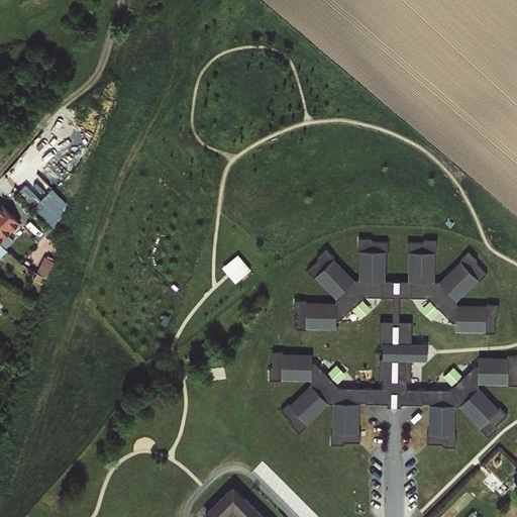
[(1,203),(0,204),(0,241),(19,222),(1,203)]
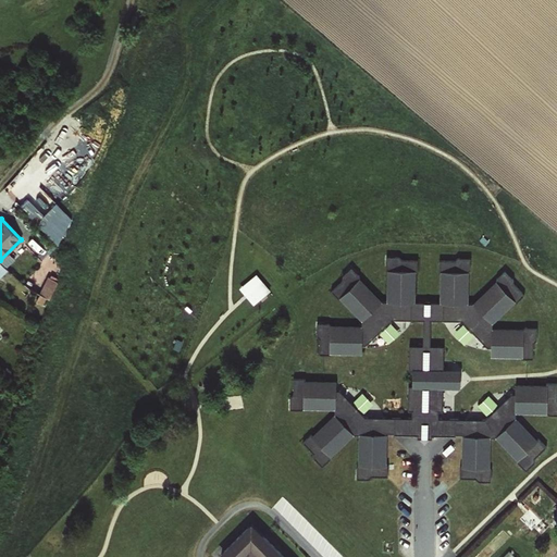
[(486,418),(473,419),(438,418),(438,411),(443,409),(443,388),(459,388),(460,370),(443,369),(443,347),(430,345),(431,320),(462,320),(487,348),(491,348),(491,357),(532,358),(534,342),(536,339),(536,327),(493,327),(493,323),(523,295),(514,284),(514,279),(505,270),(474,302),(468,302),(470,259),(460,257),(457,259),(440,260),(440,300),(417,300),(417,260),(400,259),(398,256),(386,256),(385,268),(387,270),(386,300),(381,300),(359,279),(359,275),(351,267),(342,275),(342,283),(332,291),(361,320),(361,325),(357,326),(331,324),(329,323),(317,323),(317,335),(320,338),(320,354),(330,355),(330,353),(361,353),(361,344),(366,344),(372,338),(393,319),(423,319),(422,345),(409,346),(407,409),(411,411),(411,416),(366,417),(337,386),(335,380),(294,379),(292,396),(289,397),(291,409),(334,409),(333,415),(304,442),(313,453),(312,455),(322,466),(354,435),(358,435),(357,478),(369,479),(371,475),(387,475),(386,434),(417,434),(417,438),(431,438),(431,435),(462,436),(460,477),(475,478),(478,482),(490,482),(491,469),(490,468),(490,437),(495,437),(527,469),(534,461),(534,457),(545,446),(516,418),(516,412),(556,413),(556,383),(516,384),(515,393),(511,394),(486,418)]
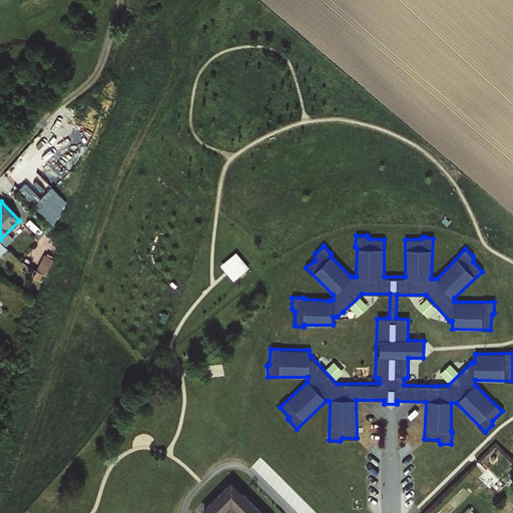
[(222,264),(235,279),(251,266),(237,250),(222,264)]
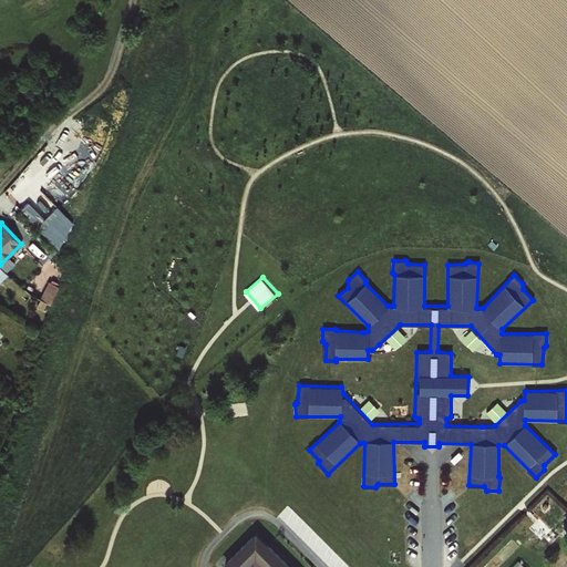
[(42,298),(53,302),(61,285),(51,280),(42,298)]
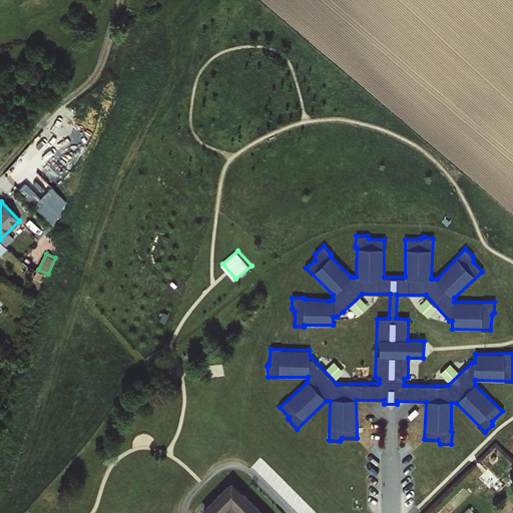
[(338,378),(344,370),(335,362),(328,370),(338,378)]
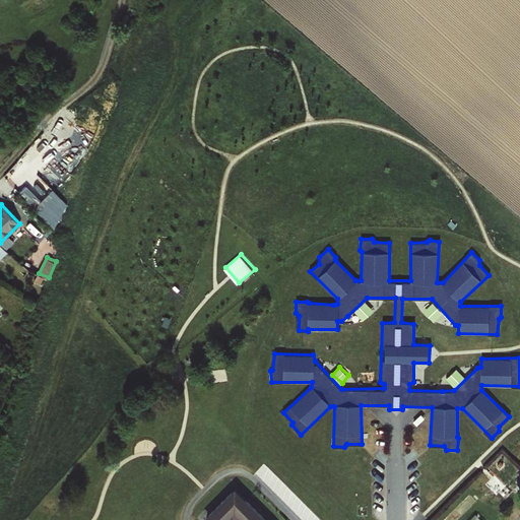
[(479,477),(486,483),(495,474),(488,468),(479,477)]
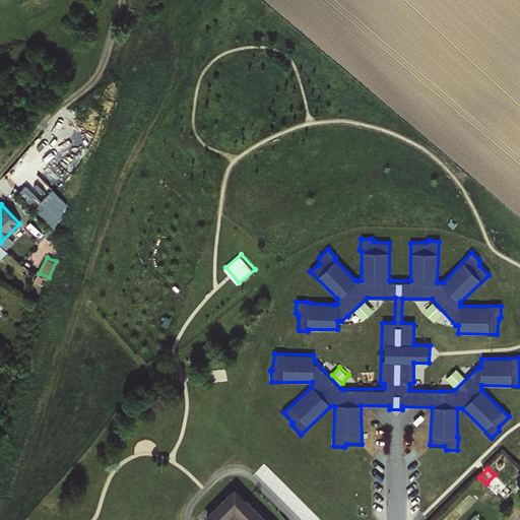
[(499,494),(507,483),(495,474),(488,485),(499,494)]
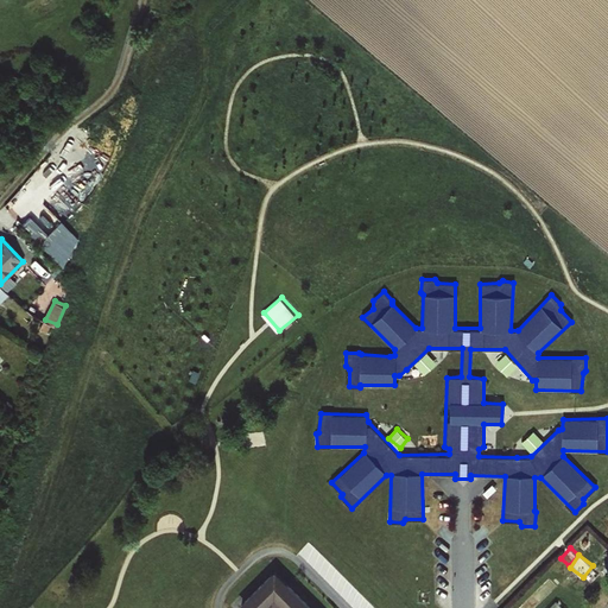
[(311,607),(273,570),(236,607),(238,607),(311,607)]
